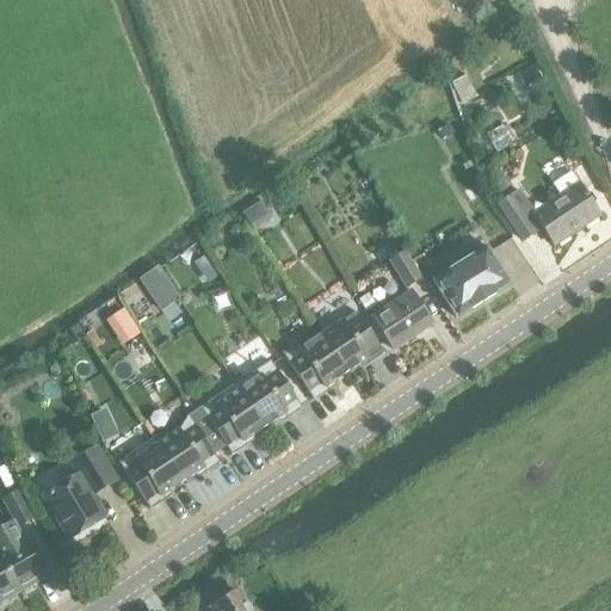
[(525,69),(534,84),(543,79),(535,65),(525,69)]
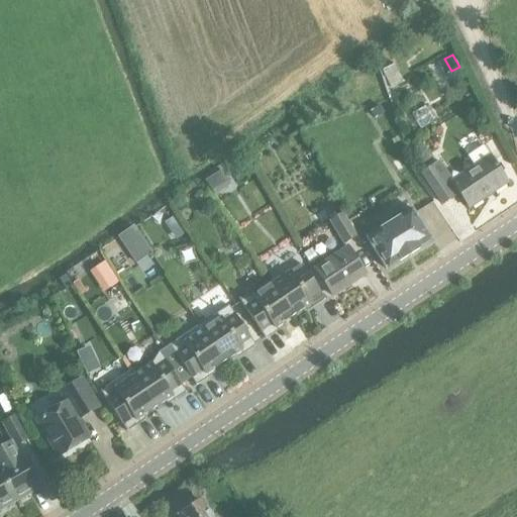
[(392,91),(397,88),(386,69),(381,72),(392,91)]
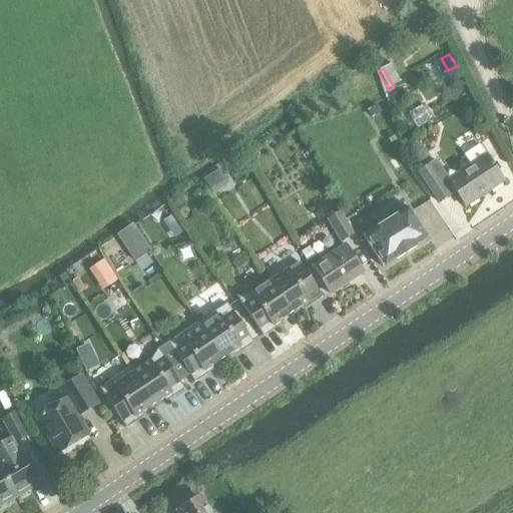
[(425,145),(409,155),(415,165),(432,155),(425,145)]
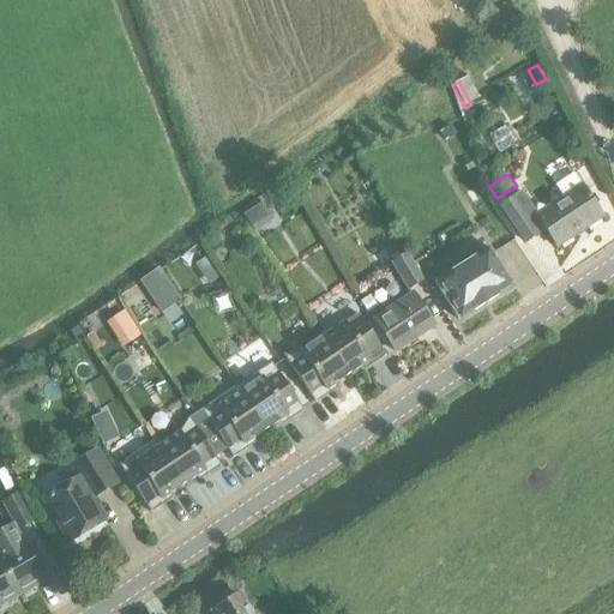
[(522,191),(500,205),(525,242),(545,229),(557,248),(602,218),(581,185),(578,186),(561,197),(536,214),(522,191)]
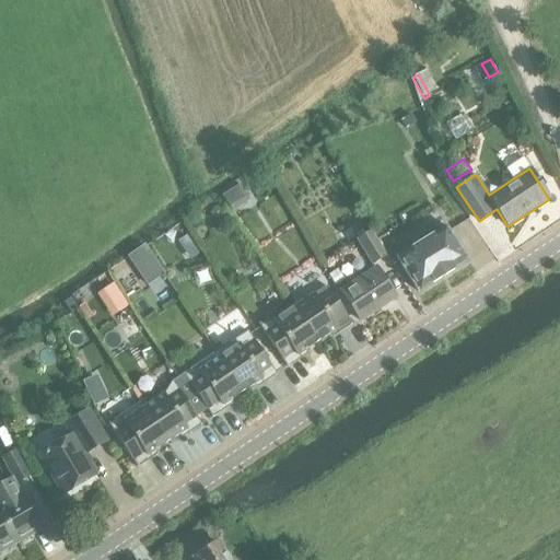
[(241,183),(222,190),(229,206),(247,198),(241,183)]
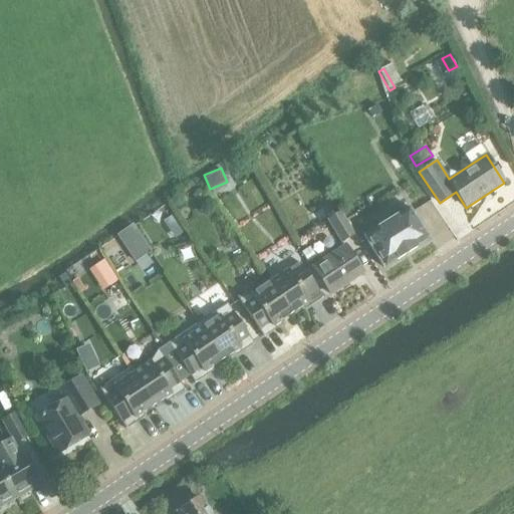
[(383,268),(429,240),(408,206),(362,234),(383,268)]
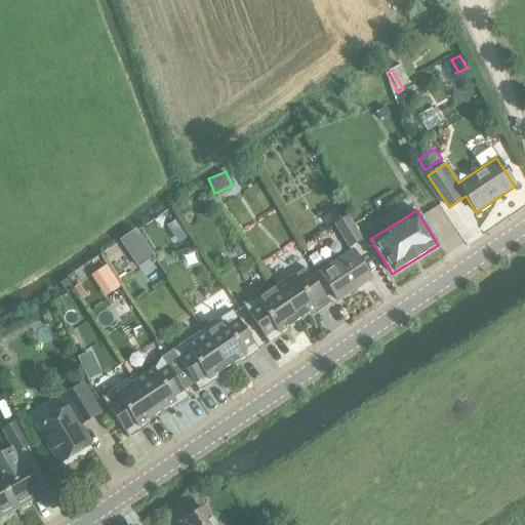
[(348,247),(362,238),(347,214),(332,225),(348,247)]
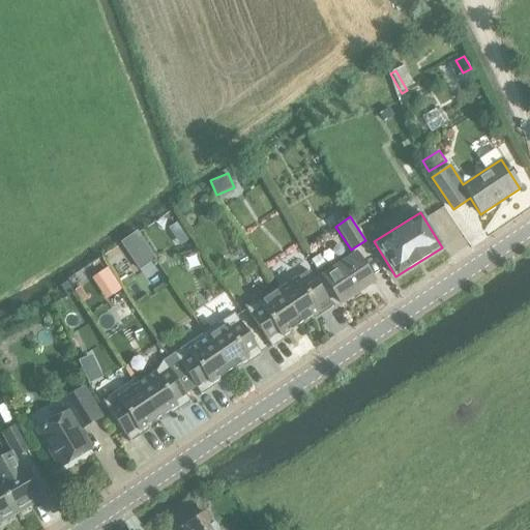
[(335,258),(349,249),(333,226),(321,235),(335,258)]
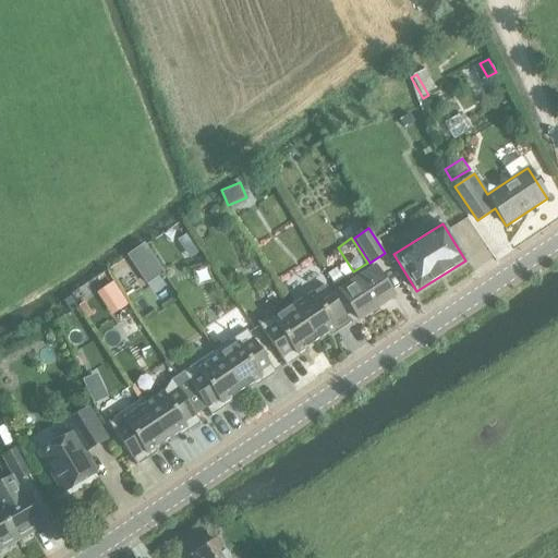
[(132,264),(145,284),(159,276),(145,255),(132,264)]
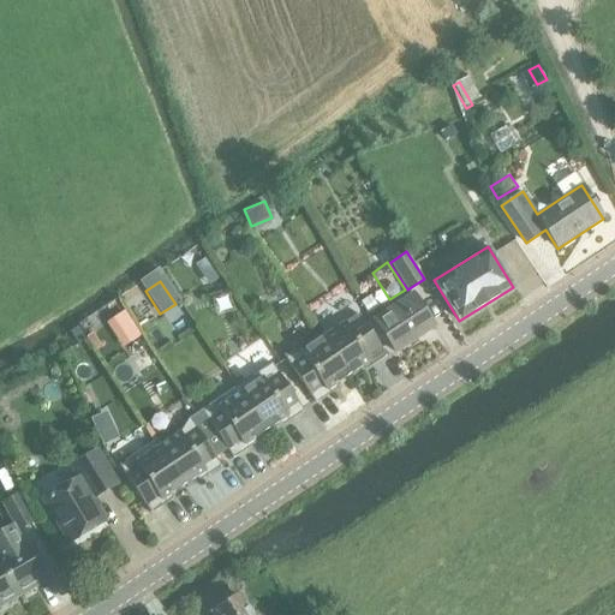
[(396,353),(435,327),(412,293),(374,318),(396,353)]
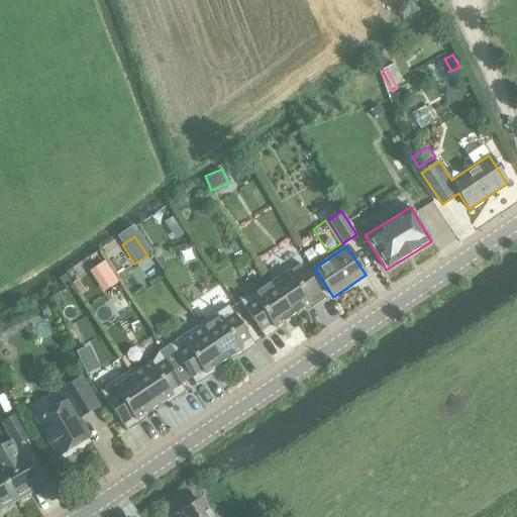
[(106,262),(97,268),(110,289),(119,283),(106,262)]
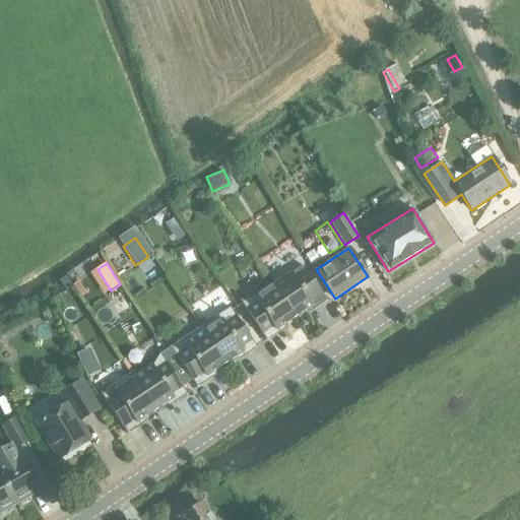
[(275,285),(298,318),(316,307),(318,310),(330,302),(307,265),(275,285)]
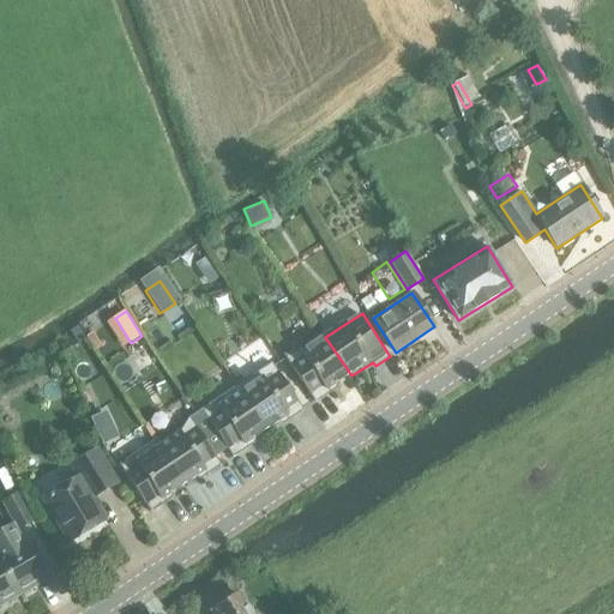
[(330,390),(351,375),(325,337),(304,351),(288,354),(287,354),(318,403),(332,393),(330,390)]
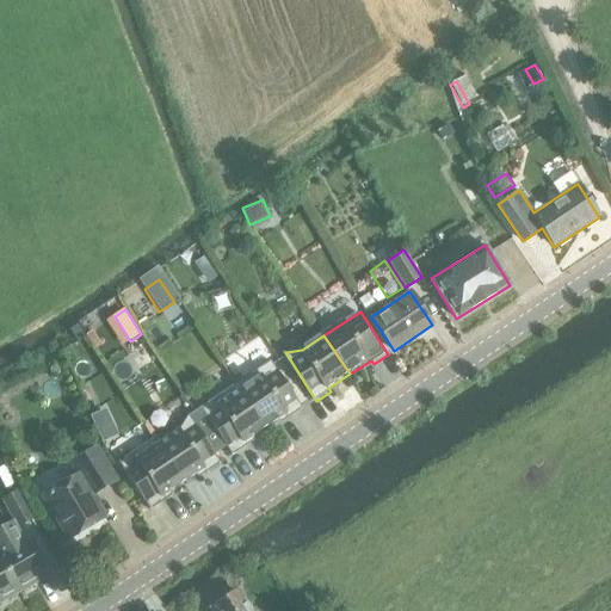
[(238,383),(267,427),(288,414),(290,418),(304,408),(273,360),(238,383)]
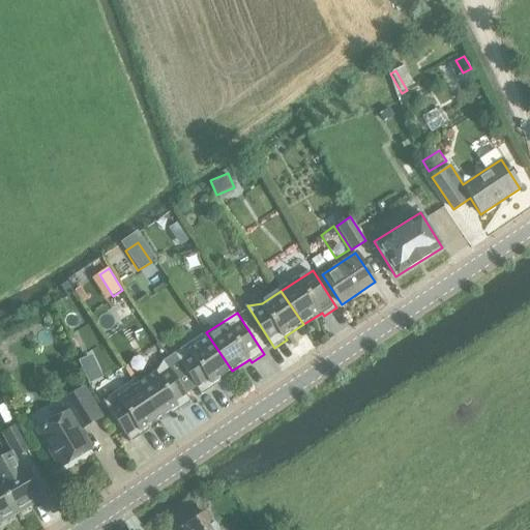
[(213,383),(232,371),(206,332),(175,353),(202,394),(215,386),(213,383)]
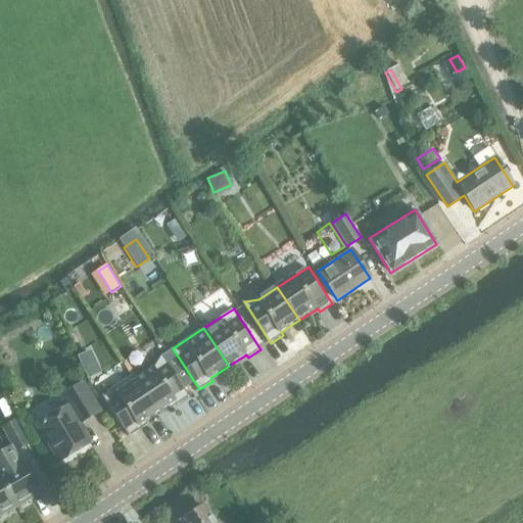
[(77,355),(83,369),(96,362),(90,348),(77,355)]
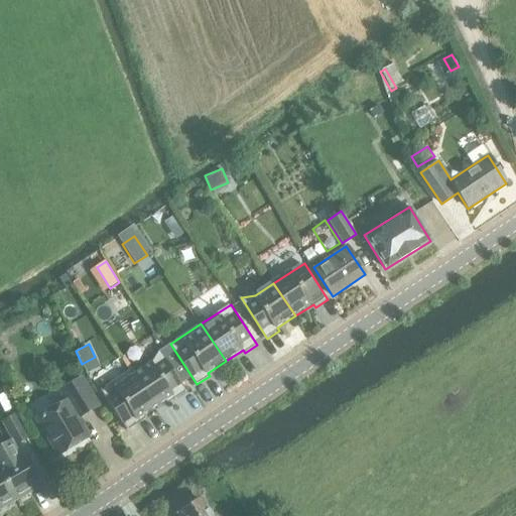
[(133,375),(154,407),(172,395),(175,399),(187,391),(160,350),(159,351),(152,362),(133,375)]
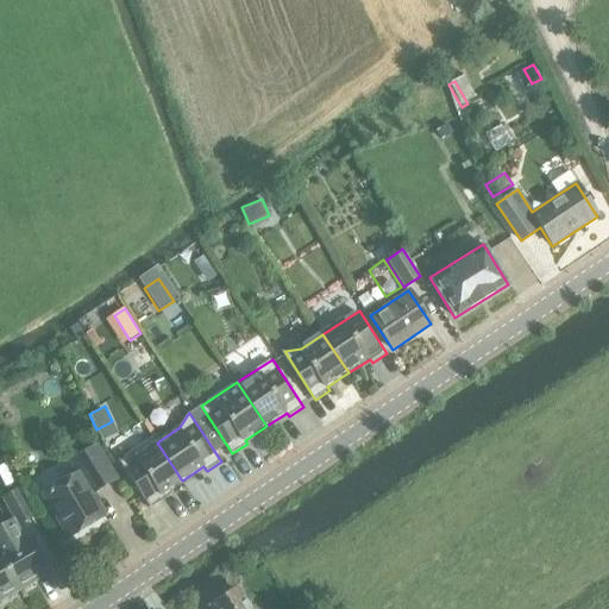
[(182,481),(157,443),(154,437),(119,459),(150,508),(164,498),(162,495),(182,481)]
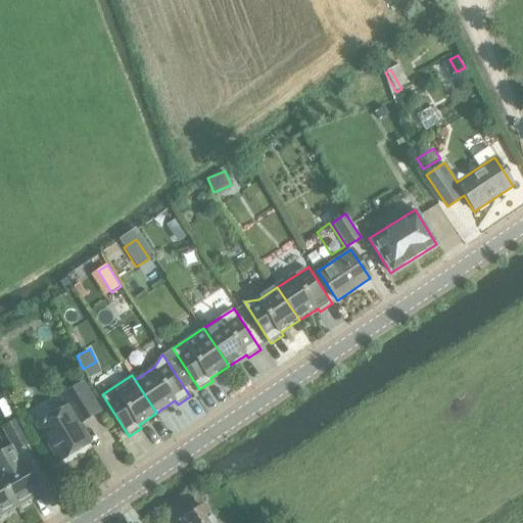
[(58,462),(90,443),(79,424),(99,411),(82,382),(58,396),(64,406),(36,423),(58,462)]
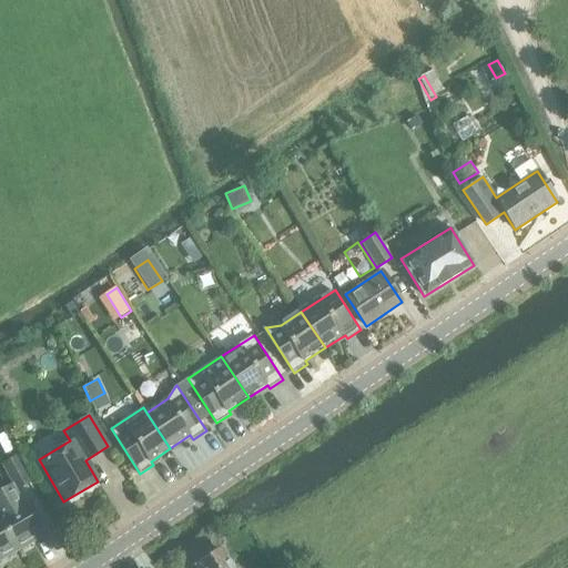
[(0,519),(18,550),(42,536),(21,499),(20,499),(16,490),(31,482),(17,456),(1,464),(13,484),(0,492),(0,519)]
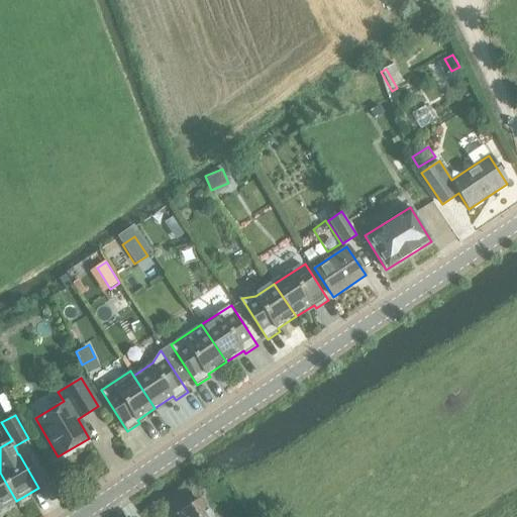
[(0,509),(16,501),(0,473),(0,509)]
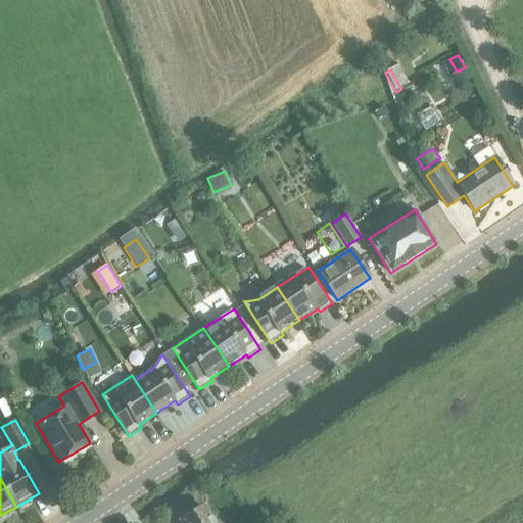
[(216,521),(203,504),(192,511),(190,509),(182,515),(183,517),(181,519),(183,522),(220,522),(218,520),(216,521)]
